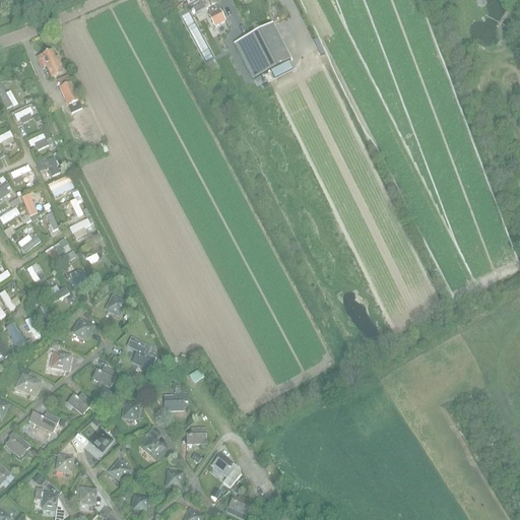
[(185,0),(188,5),(198,0),(200,0),(206,10),(207,9),(211,15),(217,12),(214,6),(215,6),(211,0),(185,0)]
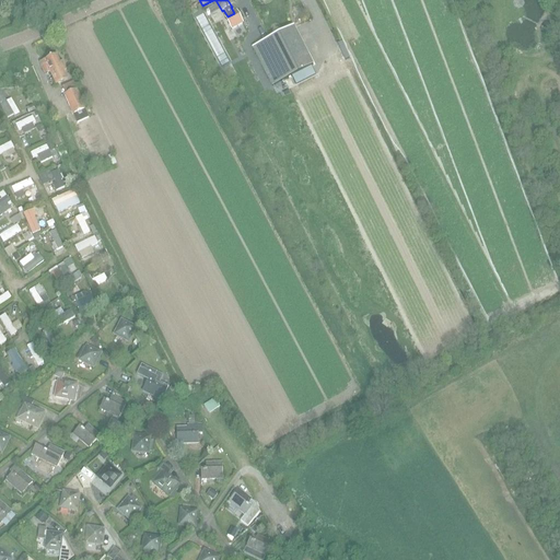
[(224,18),(231,31),(243,24),(236,12),(234,13),(228,16),(224,18)]
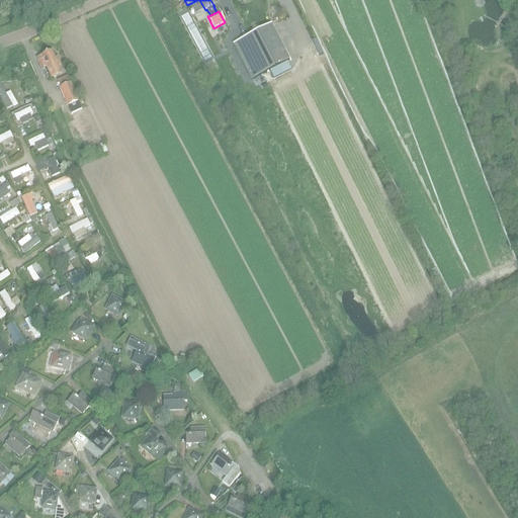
[(289,61),(271,24),(234,44),(252,80),(289,61)]
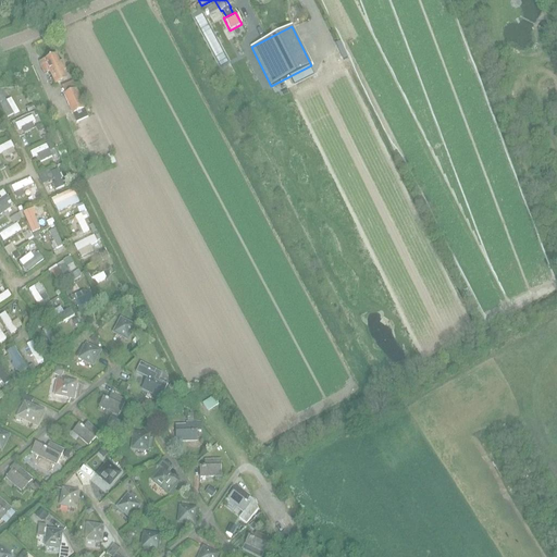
[(63,72),(65,71),(62,62),(59,63),(56,56),(45,61),(39,63),(45,74),(50,72),(56,85),(66,79),(63,72)]
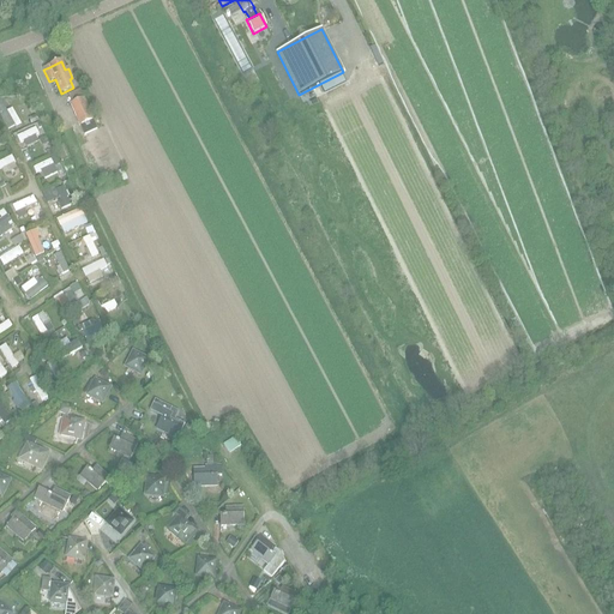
[(80,126),(84,136),(97,130),(92,120),(84,100),(71,106),(79,126),(80,126)]
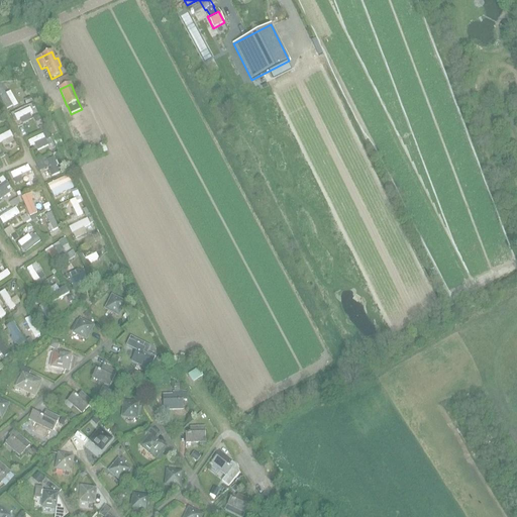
[(13,105),(1,85),(0,85),(0,97),(7,108),(13,105)]
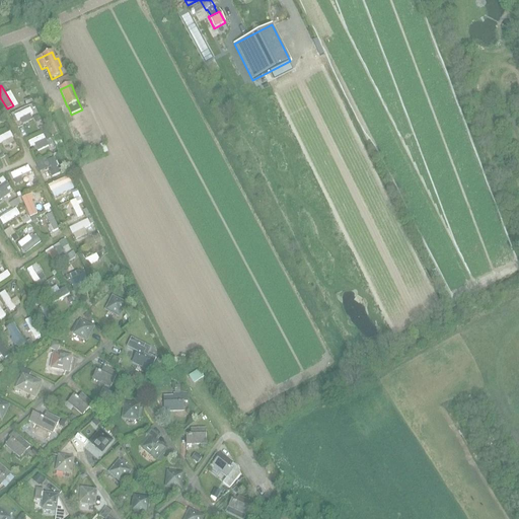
[(30,107),(14,115),(17,121),(32,113),(30,107)]
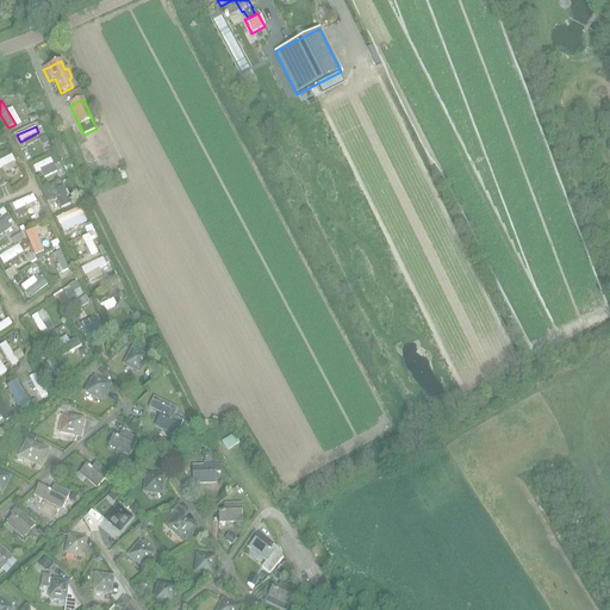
[(69,157),(63,144),(55,148),(67,173),(73,169),(68,157),(69,157)]
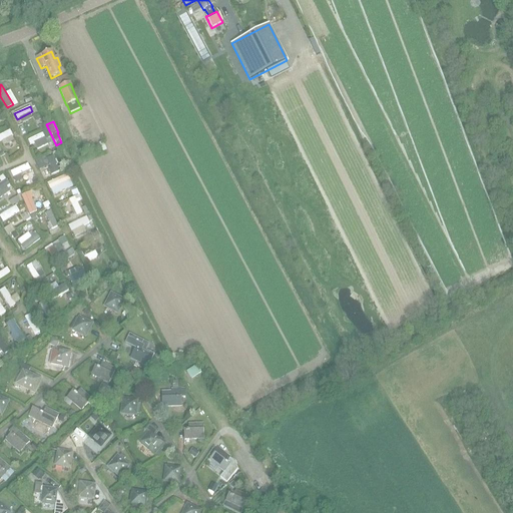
[(45,129),(41,131),(45,139),(51,137),(47,128),(45,129)]
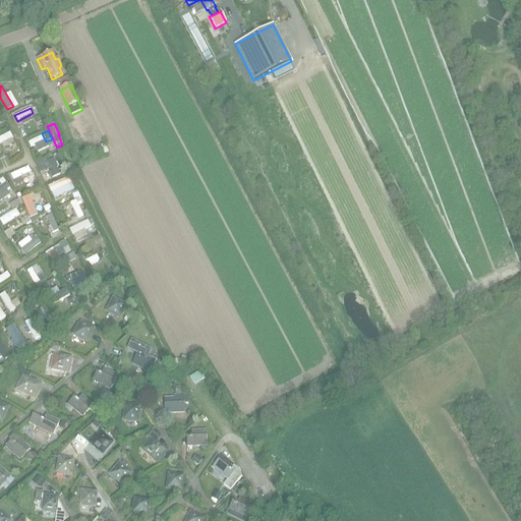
[(10,131),(0,136),(0,143),(13,137),(10,131)]
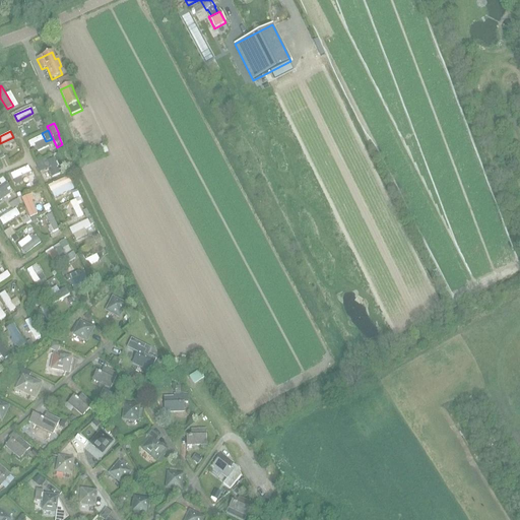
[(43,135),(28,141),(30,146),(46,140),(43,135)]
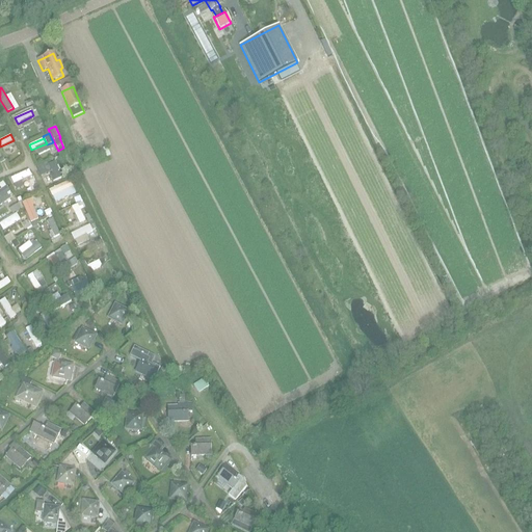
[(62,177),(55,161),(48,164),(56,181),(62,177)]
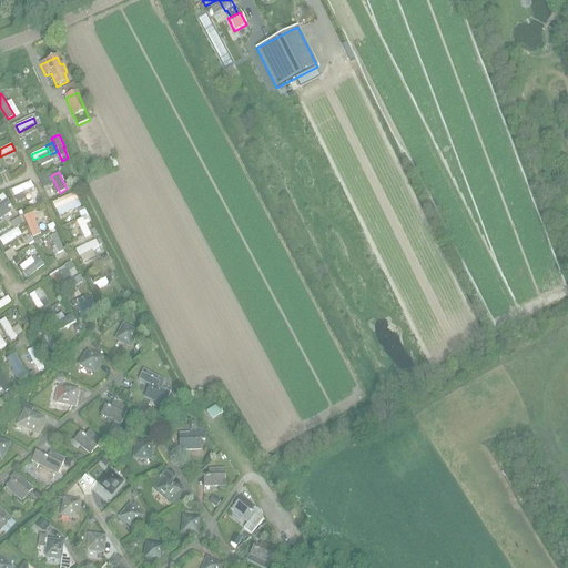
[(31,181),(11,190),(14,198),(34,189),(31,181)]
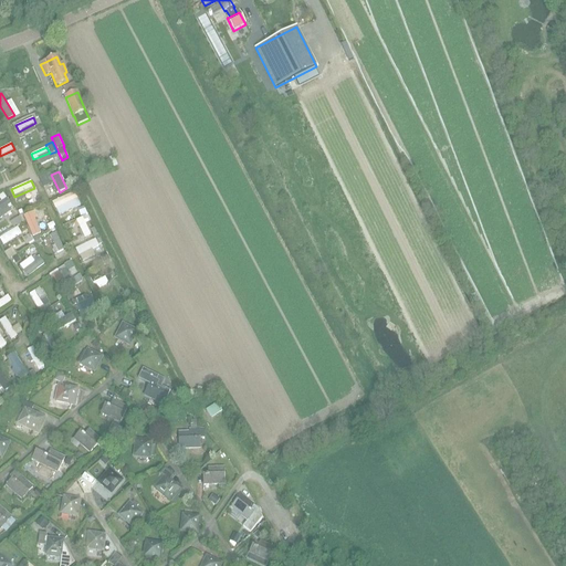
[(75,191),(52,202),(55,209),(77,198),(75,191)]
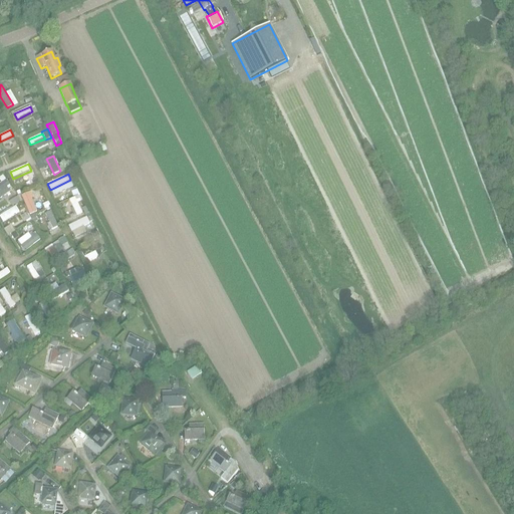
[(6,180),(0,184),(0,192),(10,185),(6,180)]
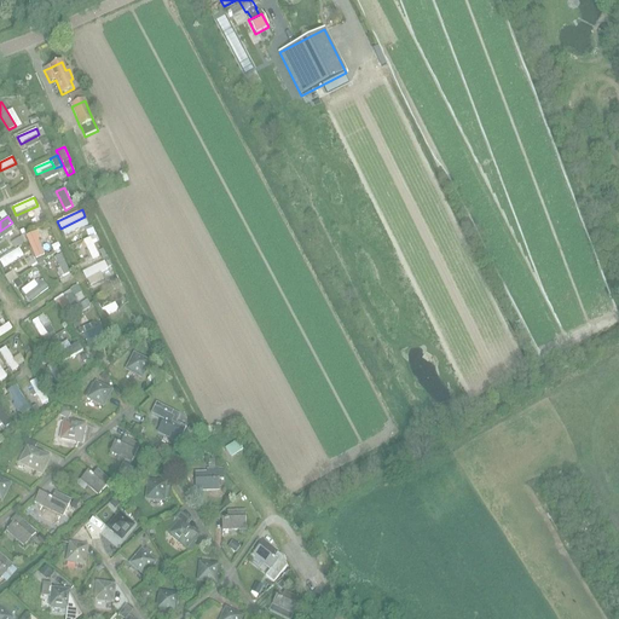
[(25,235),(36,259),(45,254),(38,239),(41,238),(38,230),(25,235)]
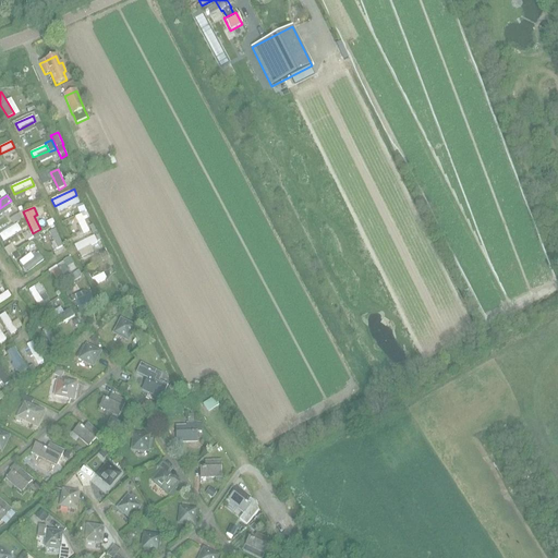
[(89,231),(81,214),(75,217),(83,233),(89,231)]
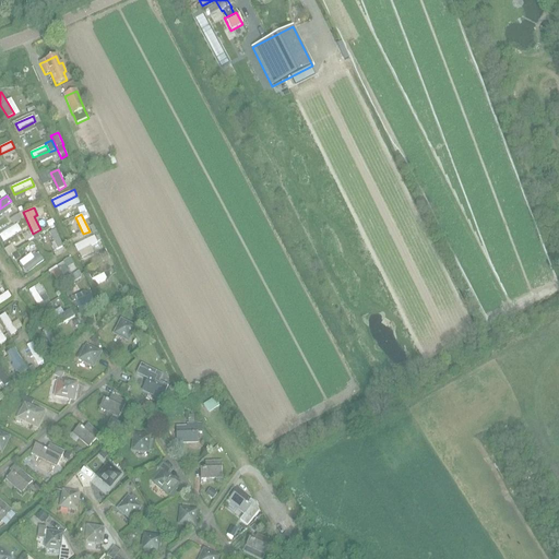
[(19,215),(10,221),(13,225),(21,221),(19,215)]
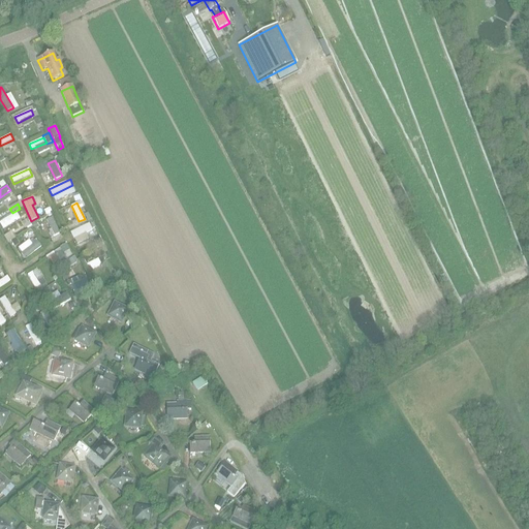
[(21,211),(6,219),(9,224),(24,216),(21,211)]
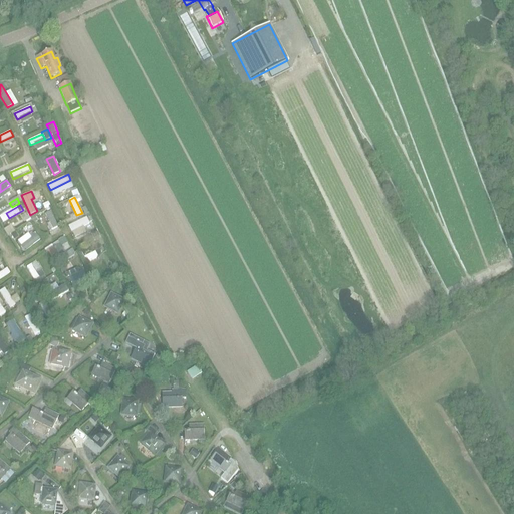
[(58,226),(51,211),(45,214),(53,229),(58,226)]
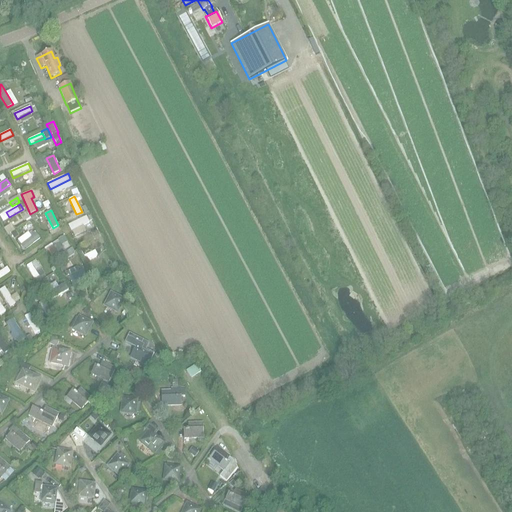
[(28,213),(22,216),(25,222),(31,219),(28,213)]
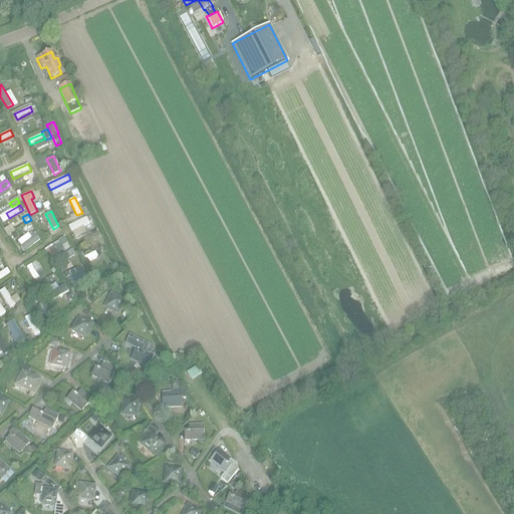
[(35,215),(30,217),(33,224),(39,221),(35,215)]
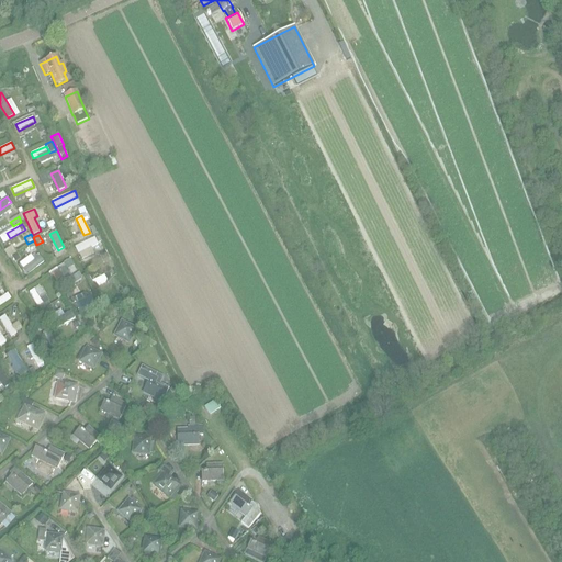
[(96,237),(75,247),(78,254),(98,244),(96,239),(96,237)]
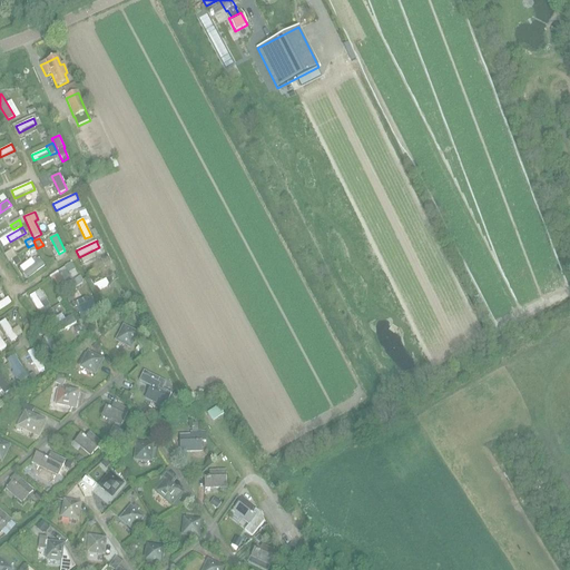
[(108,255),(101,259),(105,266),(111,262),(108,255)]
